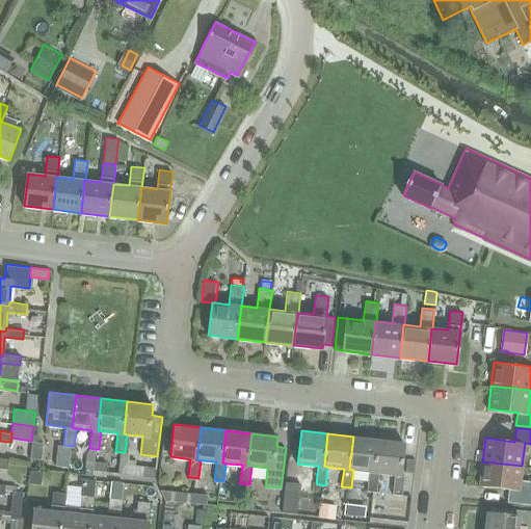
[(376,491),(378,473),(375,472),(378,440),(353,437),(349,469),(353,470),(369,472),(367,490),(376,491)]
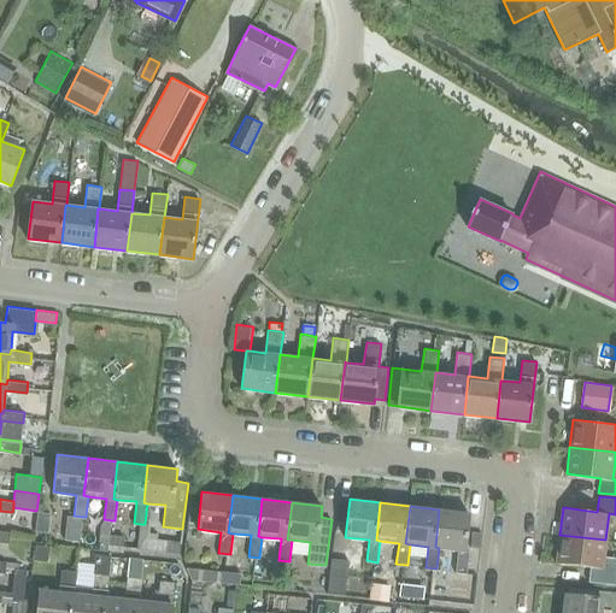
[(470,513),(439,510),(435,547),(439,548),(458,549),(456,571),(467,572),(469,550),(465,549),(470,513)]
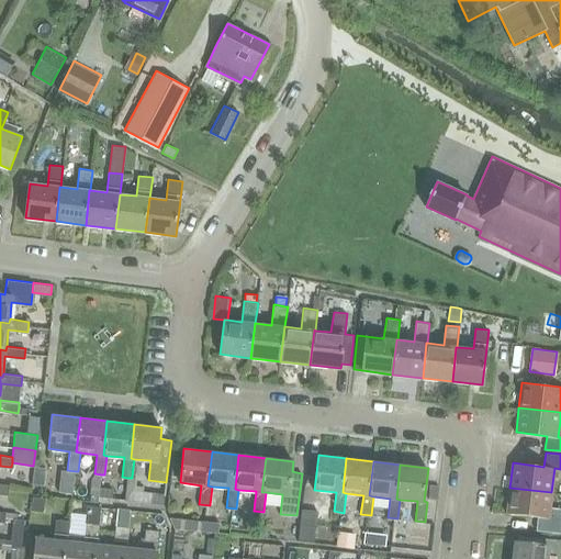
[(60,470),(58,491),(73,492),(76,471),(67,470),(60,470)]
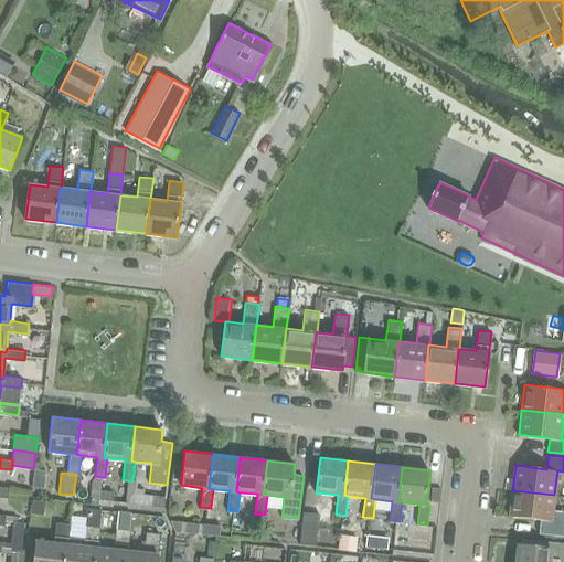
[(92,479),(91,496),(99,497),(102,477),(95,476),(92,479)]
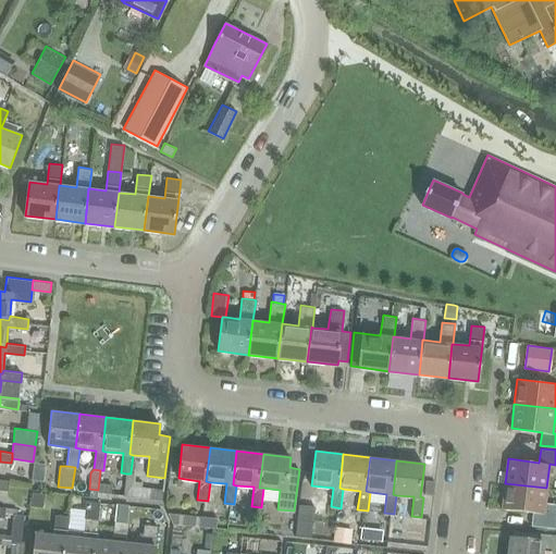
[(131,474),(126,474),(124,494),(162,500),(163,489),(131,484),(132,472),(131,472),(131,474)]
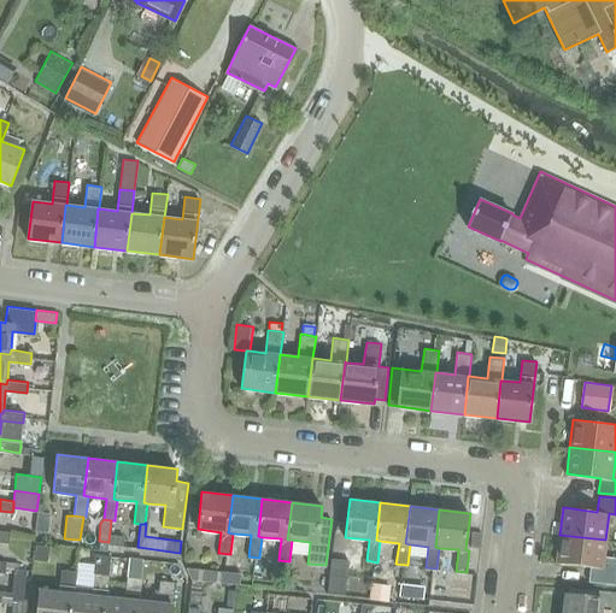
[(0,541),(9,542),(10,531),(0,529),(0,541)]
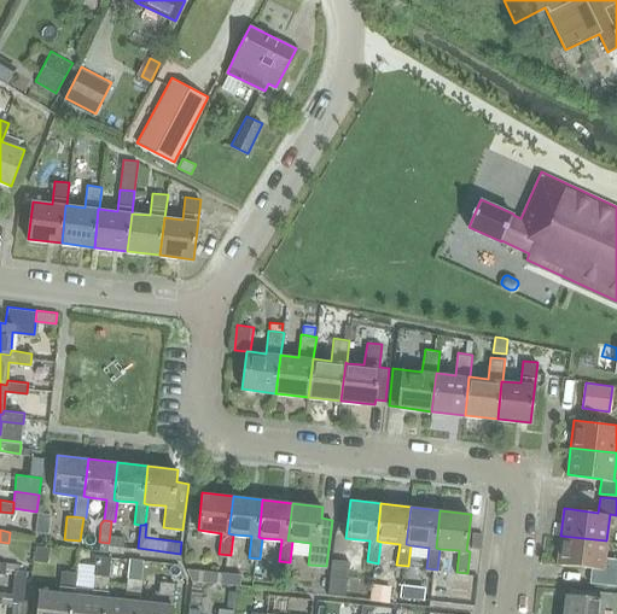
[(481,548),(482,533),(472,532),(471,547),(481,548)]
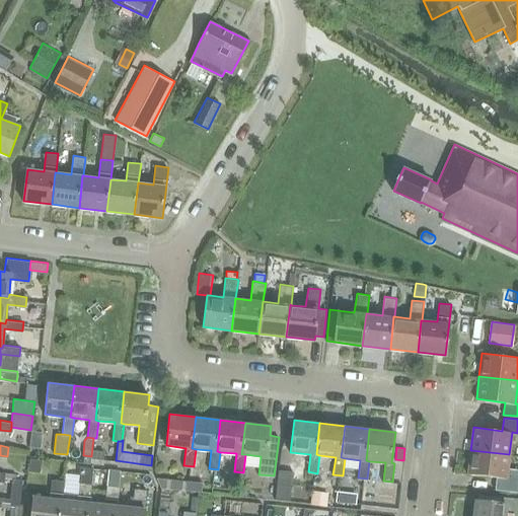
[(92,458),(103,459),(104,450),(93,449),(92,458)]
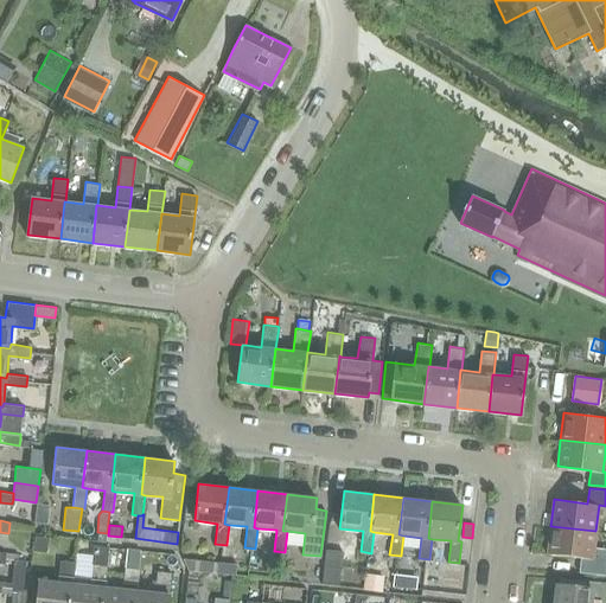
[(605,547),(594,546),(595,531),(550,526),(547,553),(580,557),(579,571),(605,575),(605,547)]
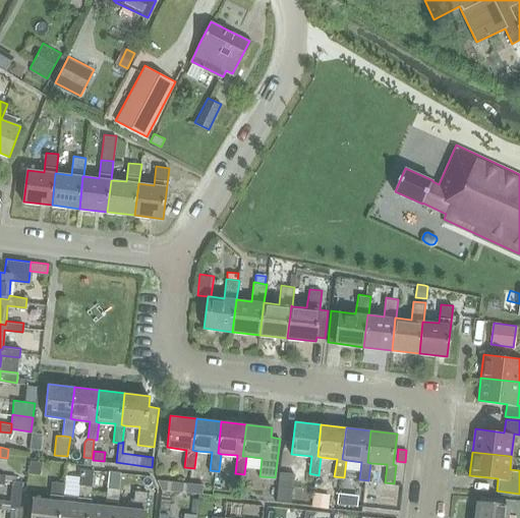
[(40,474),(42,461),(31,460),(29,472),(40,474)]
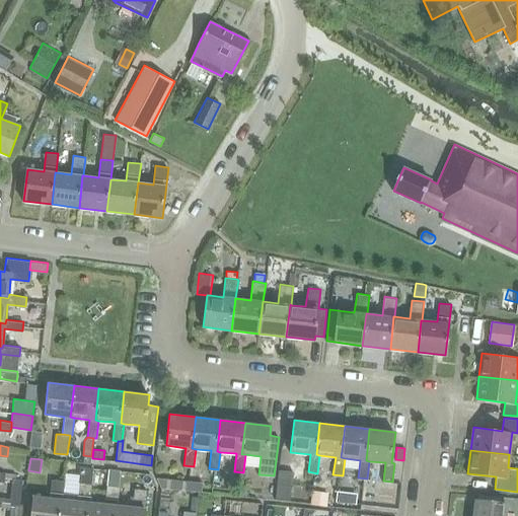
[(81,465),(79,482),(91,484),(93,467),(81,465)]
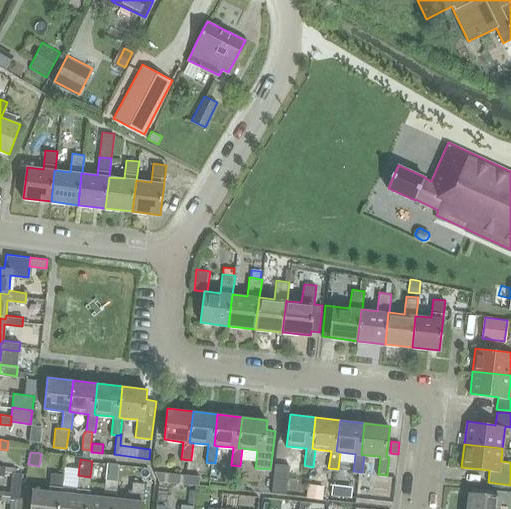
[(107,462),(105,478),(117,479),(118,472),(119,465),(119,464),(107,462)]
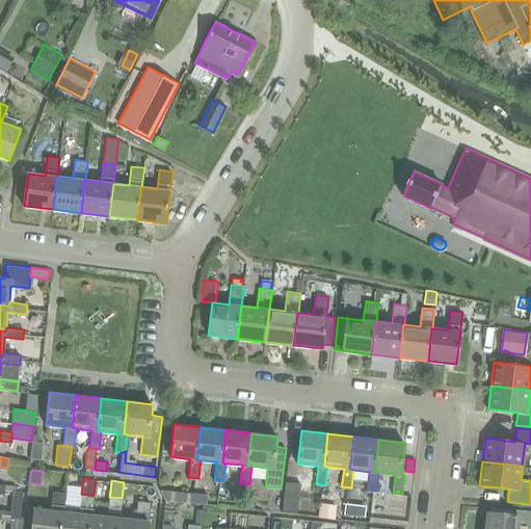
[(297,513),(300,482),(286,481),(282,511),(297,513)]
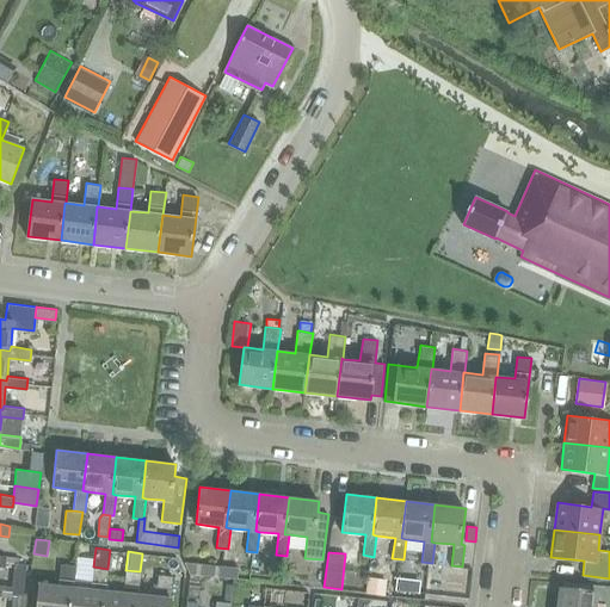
[(142,555),(141,563),(159,565),(160,556),(142,555)]
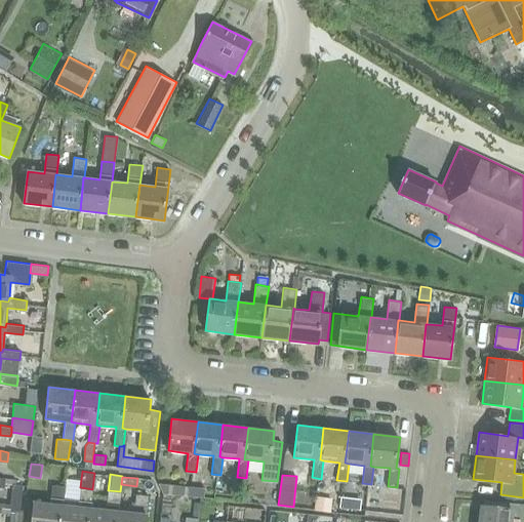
[(189,495),(191,485),(158,482),(163,493),(189,495)]
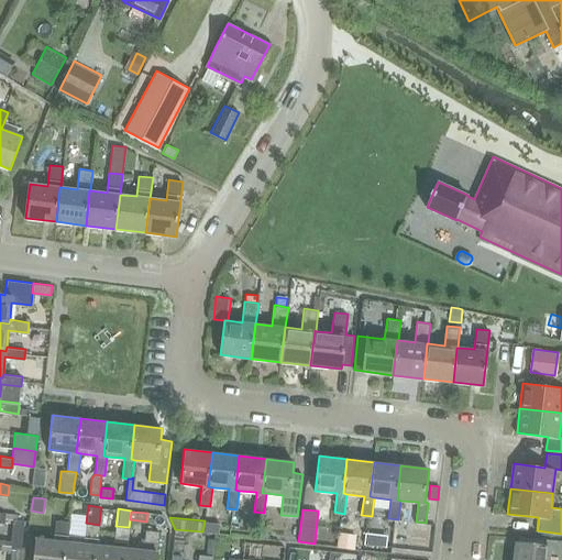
[(233,518),(232,527),(243,528),(244,519),(233,518)]
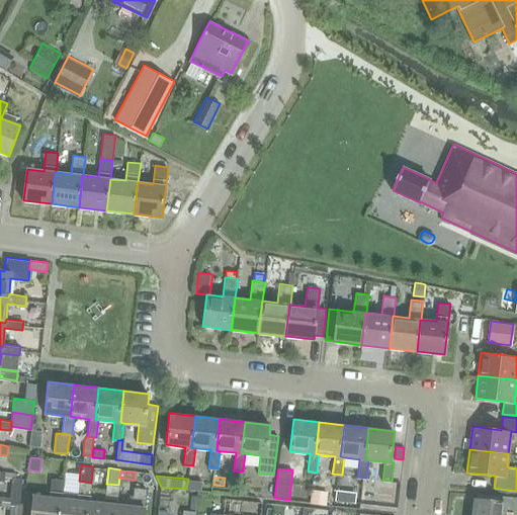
[(2,500),(2,501),(11,502),(18,503),(22,479),(16,478),(12,478),(10,497),(2,496),(2,500)]
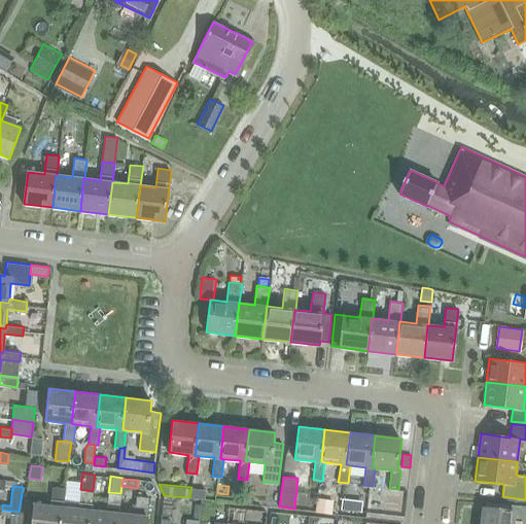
[(60,523),(63,507),(65,488),(53,486),(50,505),(34,503),(31,523),(60,523)]
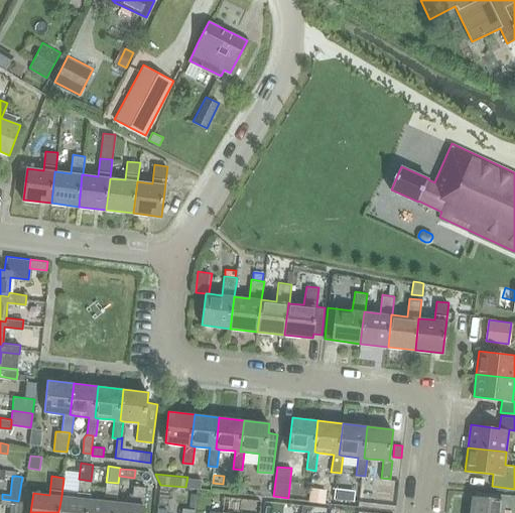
[(187,477),(185,487),(201,489),(201,487),(202,479),(187,477)]
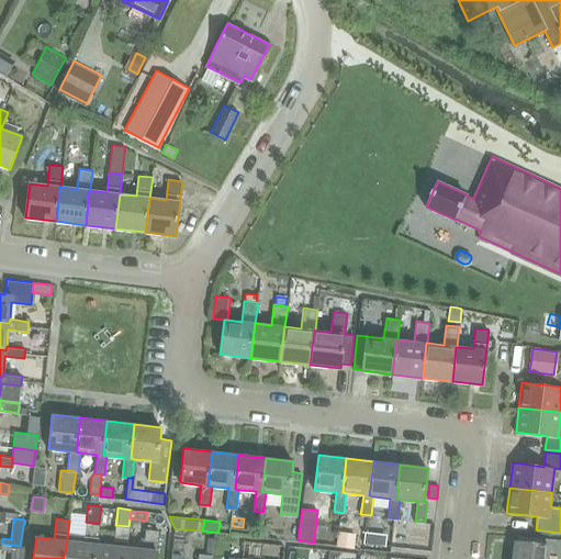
[(67,540),(64,558),(94,558),(97,544),(99,524),(86,522),(83,543),(67,540)]
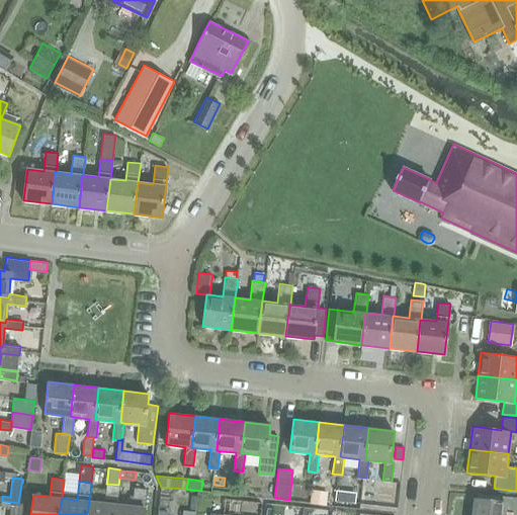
[(114,514),(116,504),(117,504),(118,485),(106,484),(104,503),(89,501),(87,514),(114,514)]
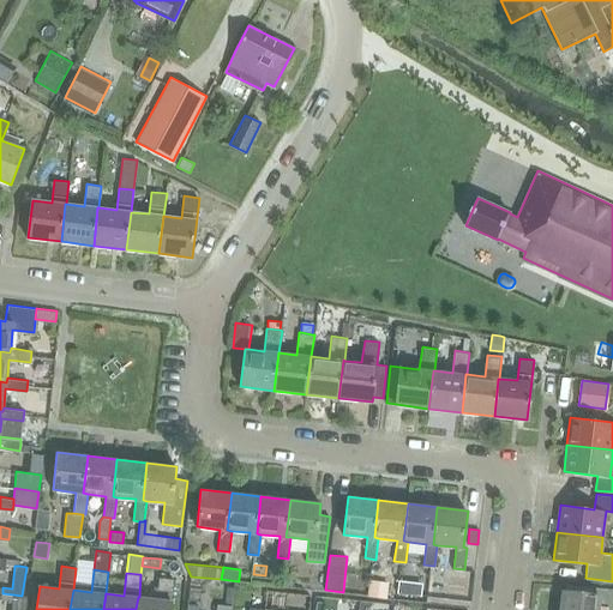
[(156,599),(139,597),(138,597),(136,609),(169,609),(174,578),(158,577),(156,599)]
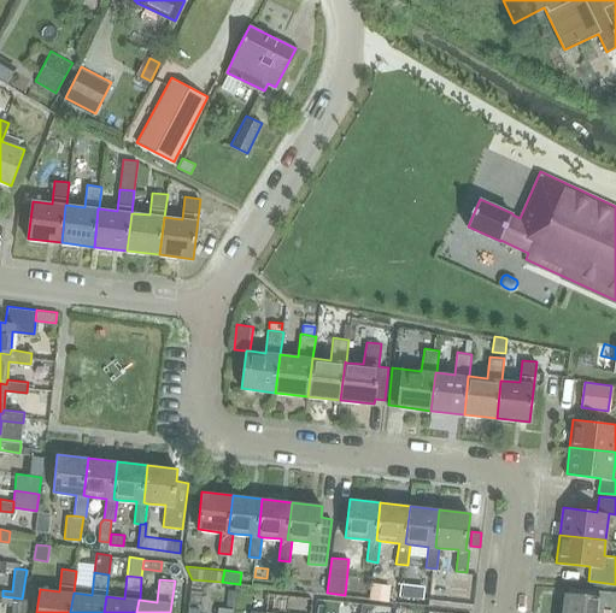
[(391,584),(371,582),(369,597),(388,600),(391,584)]
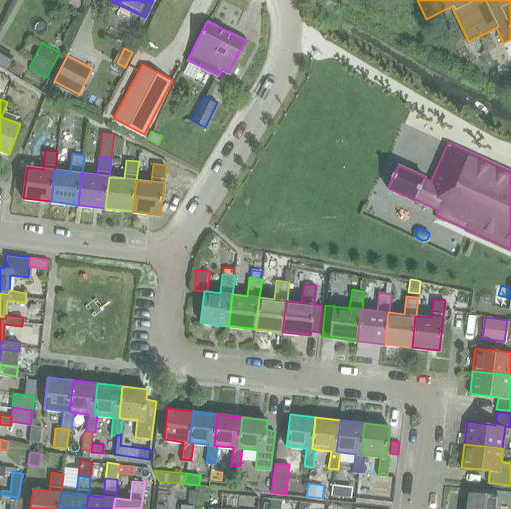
[(342,495),(343,485),(333,484),(332,494),(342,495)]
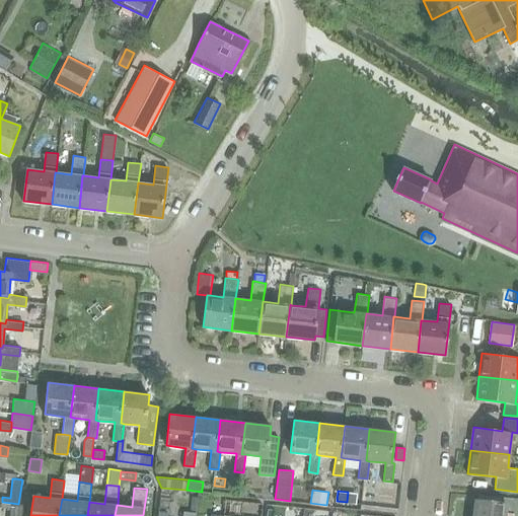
[(478,495),(477,500),(502,503),(503,497),(478,495)]
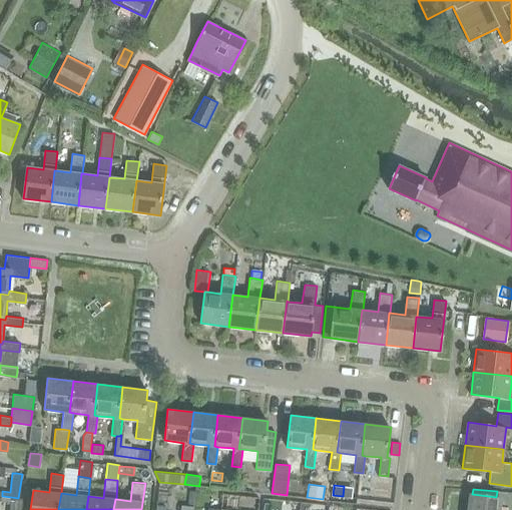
[(470,494),(467,509),(499,509),(501,498),(496,497),(472,494),(470,494)]
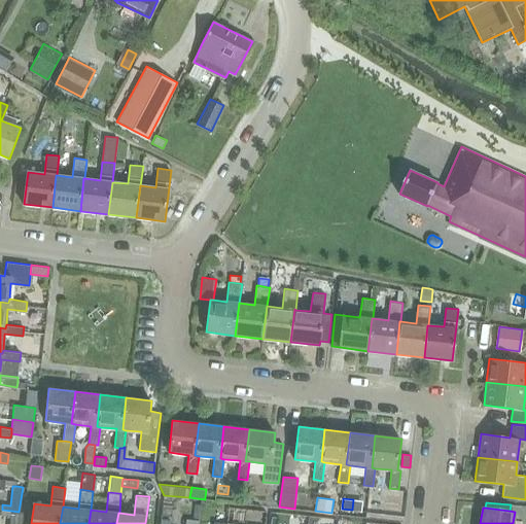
[(21,523),(23,512),(19,512),(11,511),(8,523),(21,523)]
